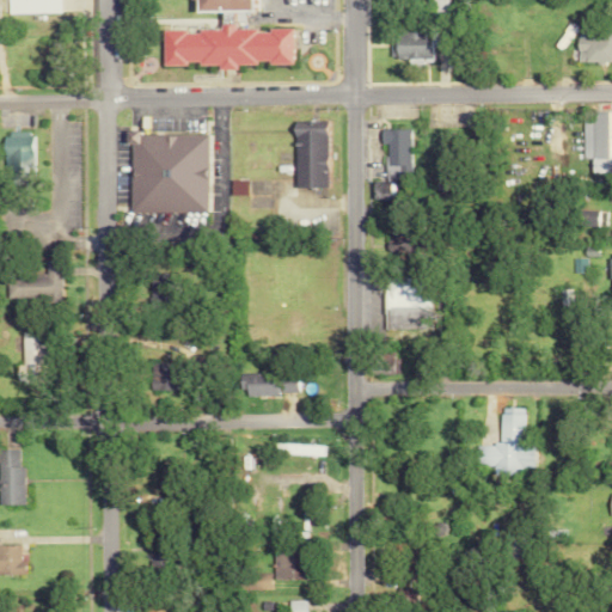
[(6,0),(6,12),(59,12),(57,0),(6,0)]
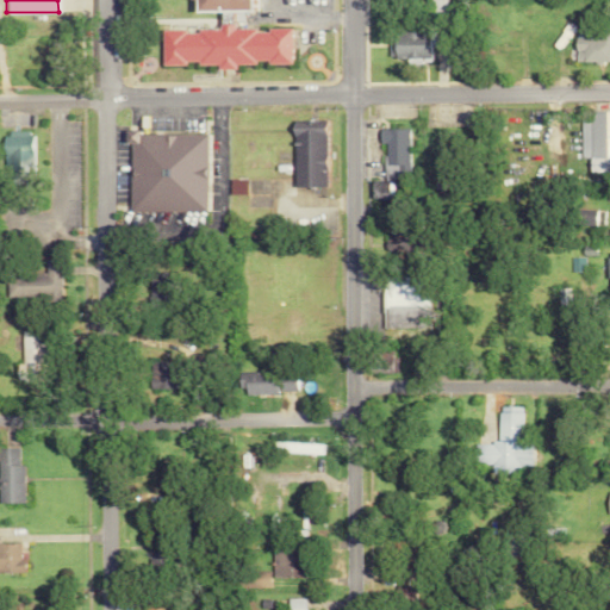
[(290,64),(290,29),(232,29),(232,20),(242,20),(241,11),(247,11),(247,0),(192,0),(192,12),(224,12),(224,29),(160,29),(160,64),(290,64)]
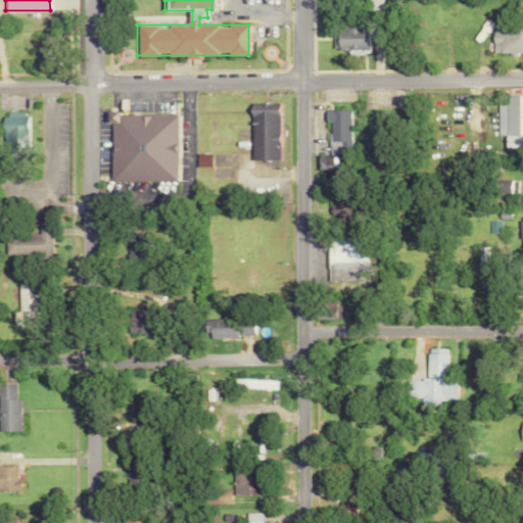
[(331,28),(332,51),(369,50),(368,27),(331,28)]
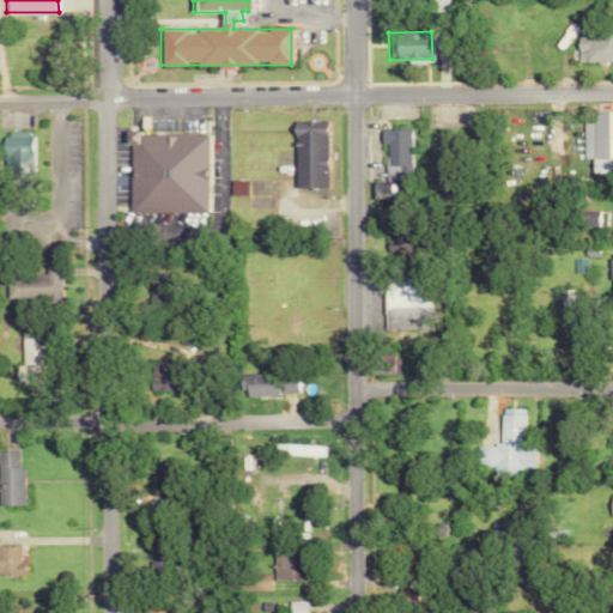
[(612,61),(612,31),(600,31),(600,37),(577,37),(577,62),(612,61)]
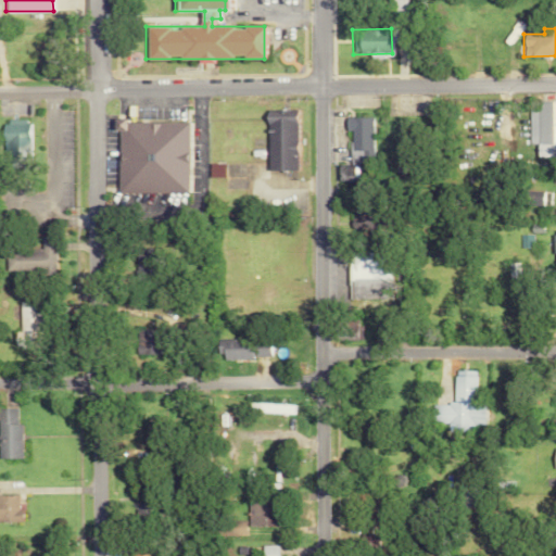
[(555,101),(529,101),(529,144),(535,144),(535,158),(555,156),(555,101)]
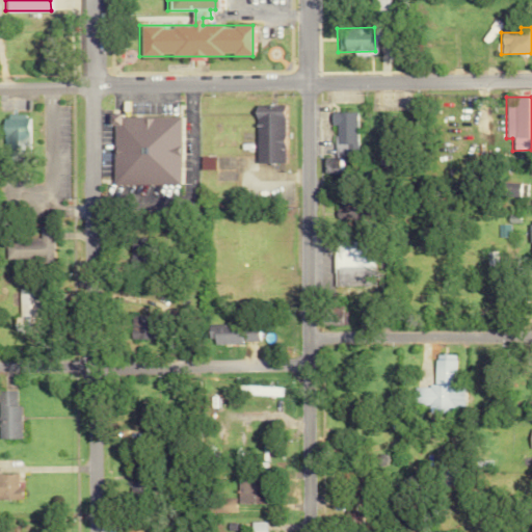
[(285,163),(284,105),(255,105),(256,163),(285,163)]
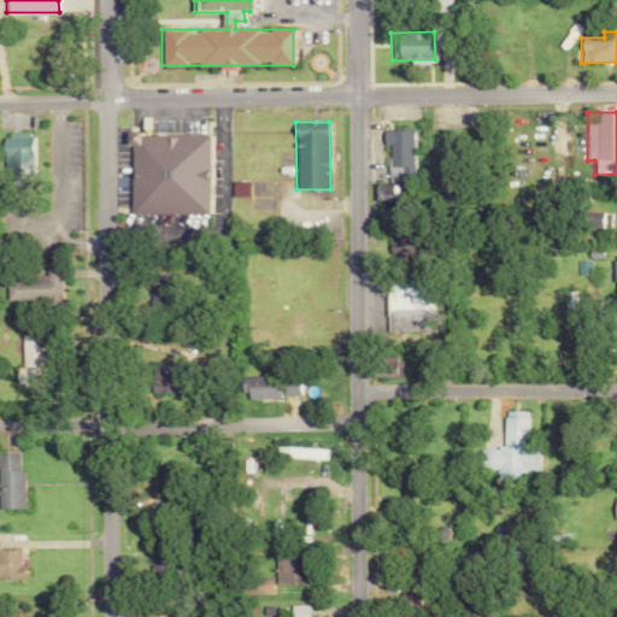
[(388,145),(388,178),(413,177),(412,130),(383,130),(383,146),(388,145)]
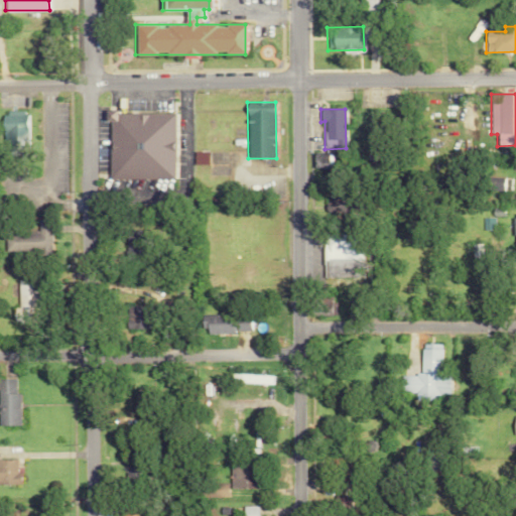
[(28,112),(1,112),(0,144),(27,144),(28,112)]
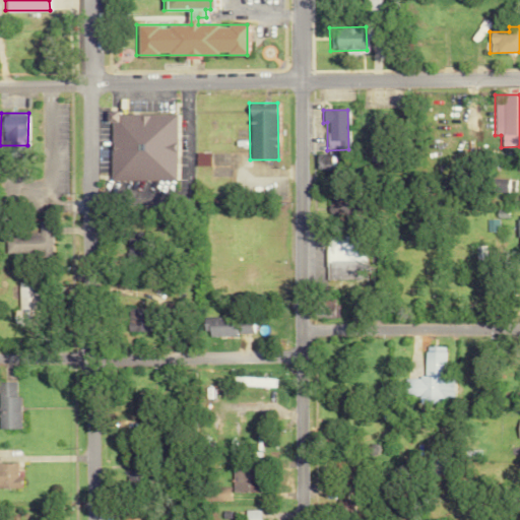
[(176,114),(105,114),(106,122),(110,122),(110,181),(176,180),(176,114)]
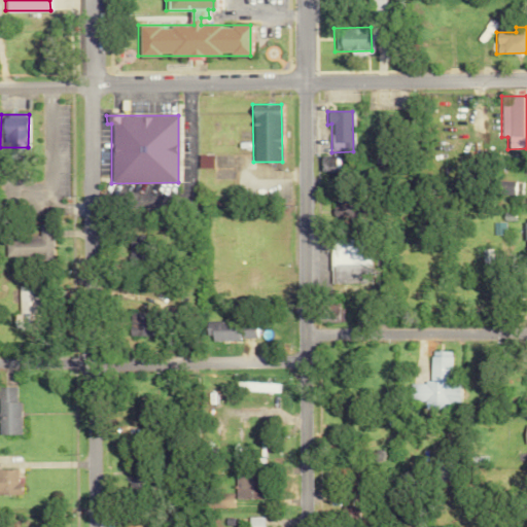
[(212,154),(198,155),(198,169),(213,168),(212,154)]
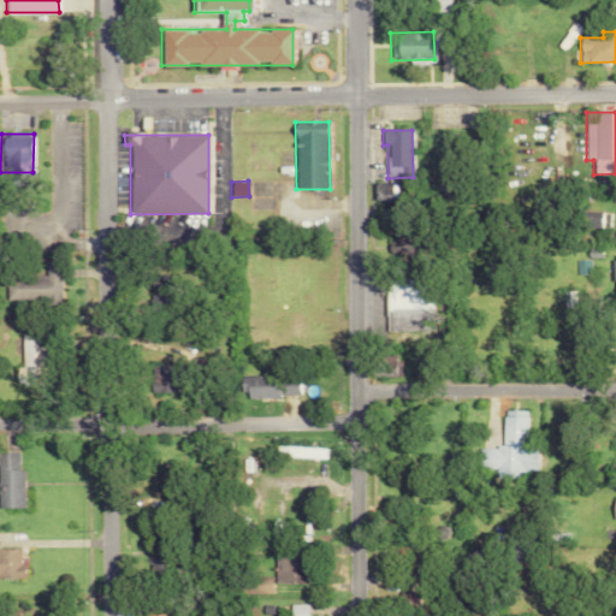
[(391,197),(391,183),(375,183),(375,197),(391,197)]
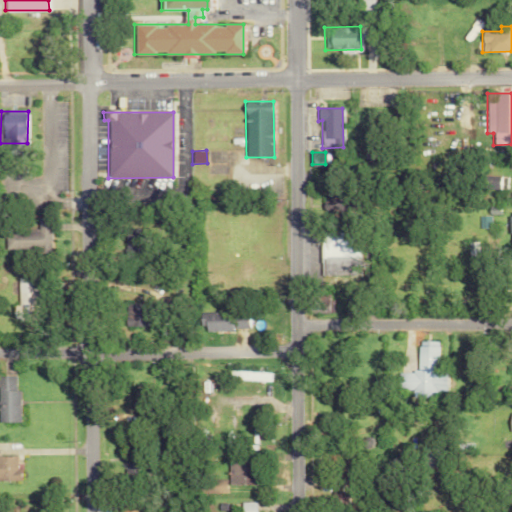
[(51,249),(50,220),(37,220),(37,229),(4,229),(4,250),(51,249)]
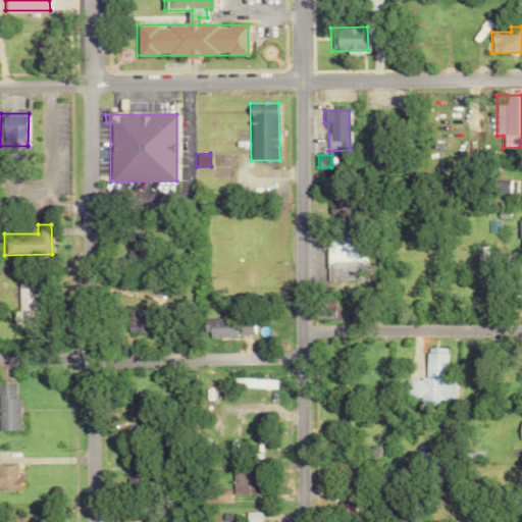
[(329,236),(327,283),(365,284),(366,237),(329,236)]
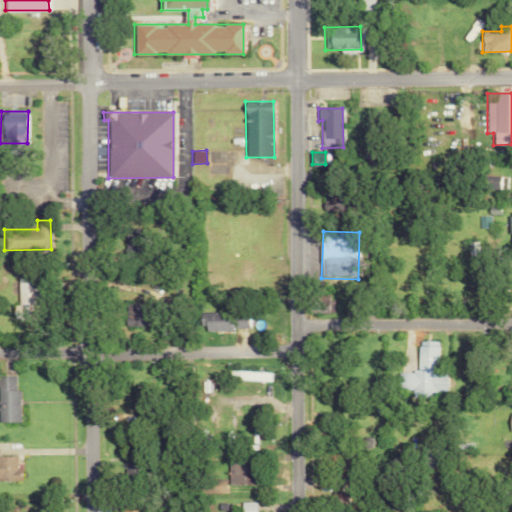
[(146,327),(147,304),(126,304),(125,326),(146,327)]
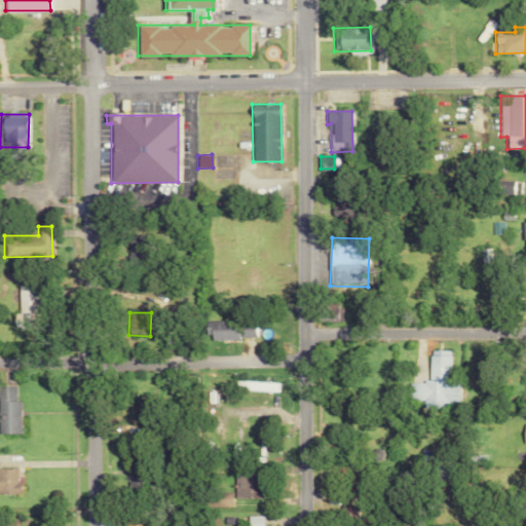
[(256,338),(256,321),(207,323),(207,340),(256,338)]
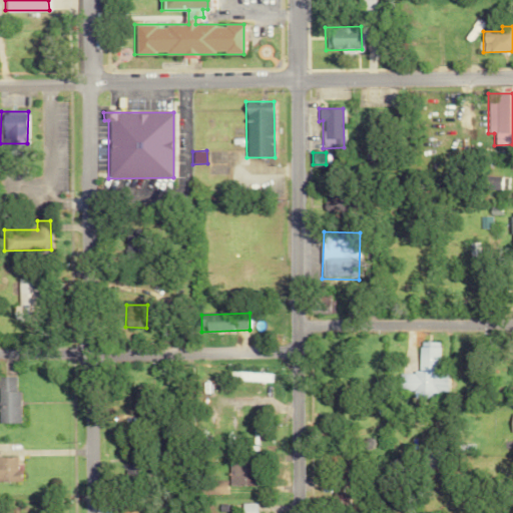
[(438,342),(419,342),(418,373),(400,372),(399,390),(413,390),(413,399),(435,399),(435,392),(446,392),(446,374),(438,374),(438,342)]
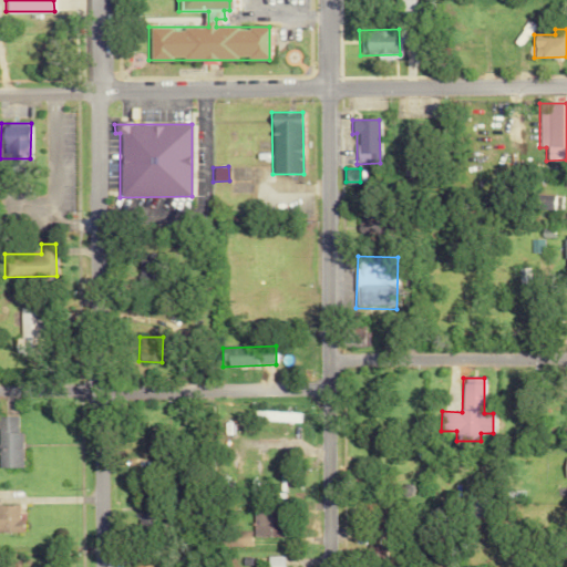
[(299,412),(253,411),(253,421),(299,422),(299,412)]
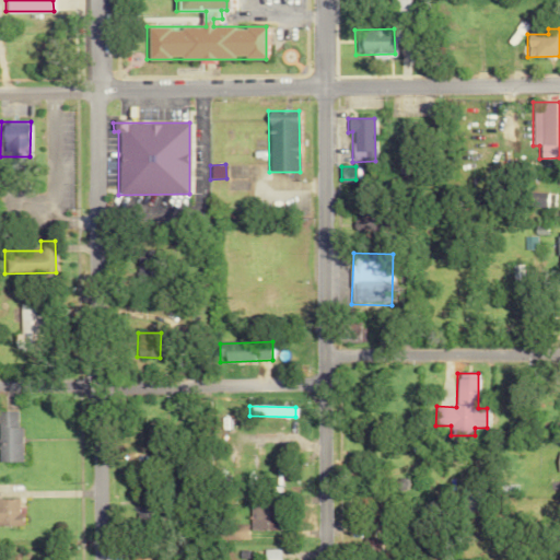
[(0,462),(21,462),(20,427),(15,427),(15,411),(0,411),(0,462)]
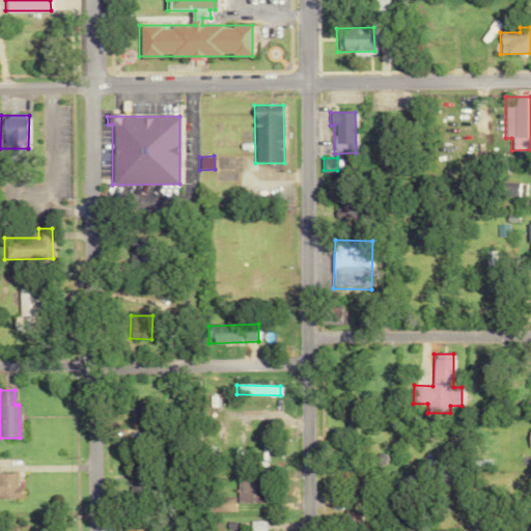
[(0,499),(19,498),(18,472),(0,472),(0,499)]
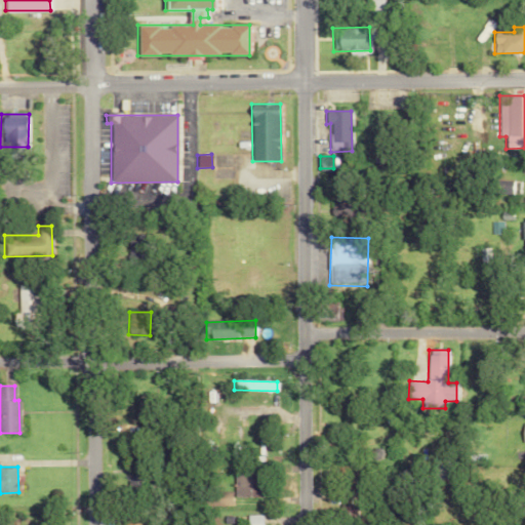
[(260,497),(261,474),(236,473),(235,497),(260,497)]
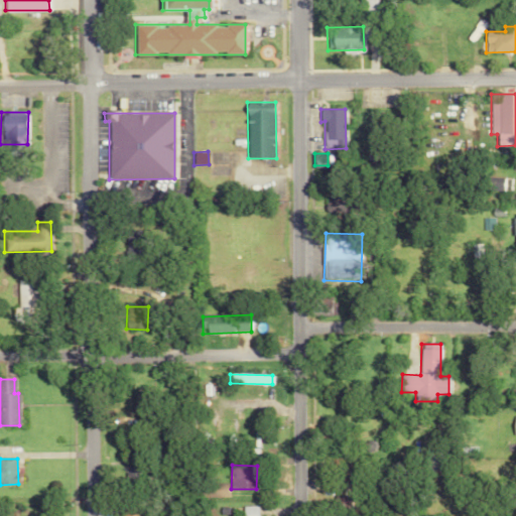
[(229,483),(209,484),(210,497),(229,497),(229,483)]
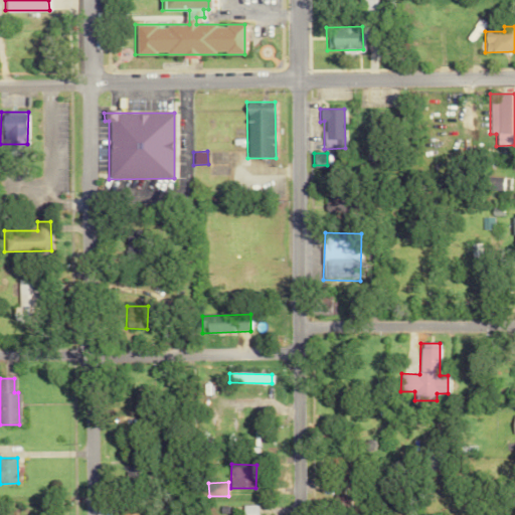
[(258,514),(258,505),(242,505),(242,514),(258,514)]
